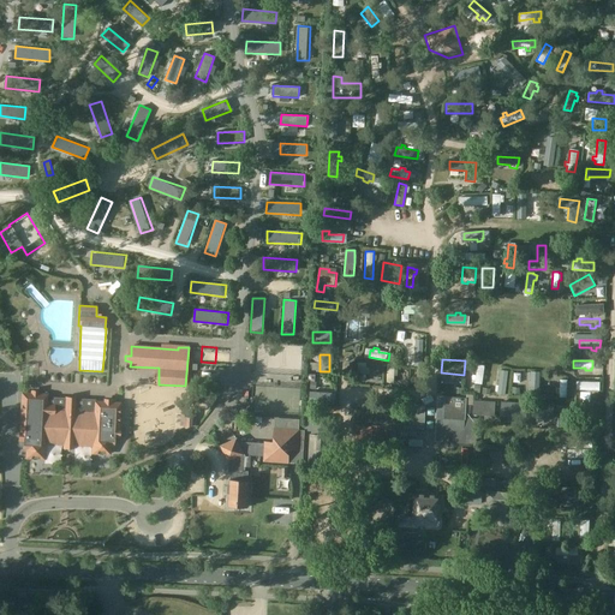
[(358,363),(357,381),(365,381),(365,374),(369,374),(369,368),(365,368),(366,364),(358,363)]
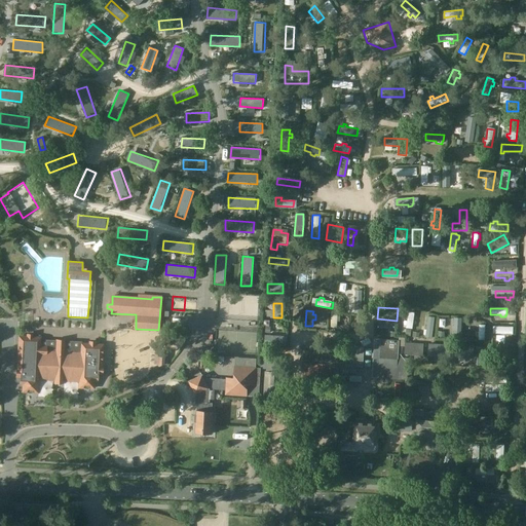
[(406,320),(405,324),(408,325),(408,327),(412,327),(414,313),(410,312),(409,320),(406,320)]
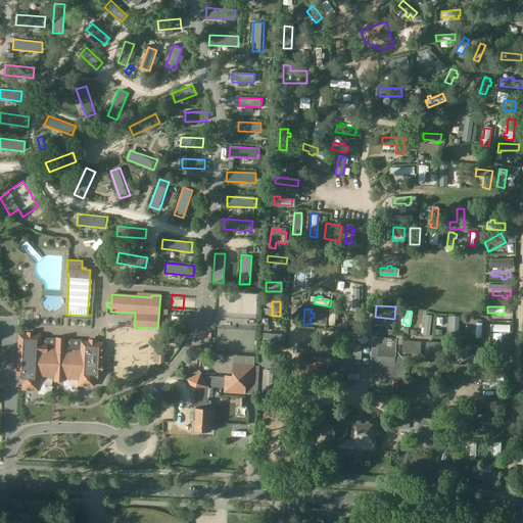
[(426,314),(423,332),(429,332),(432,315),(426,314)]
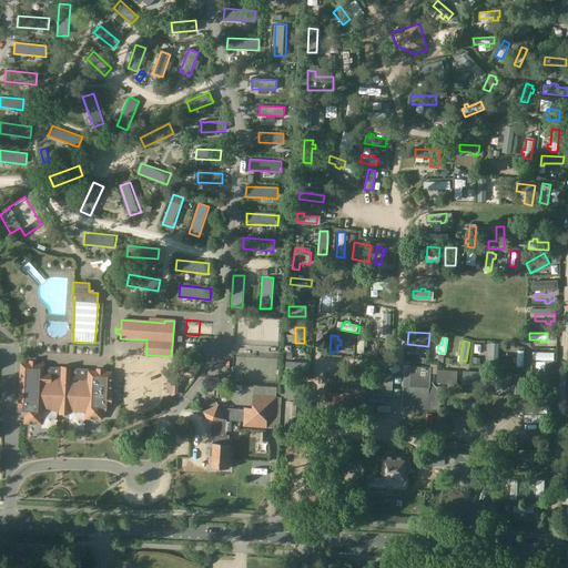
[(490,341),(489,365),(498,366),(499,342),(490,341)]
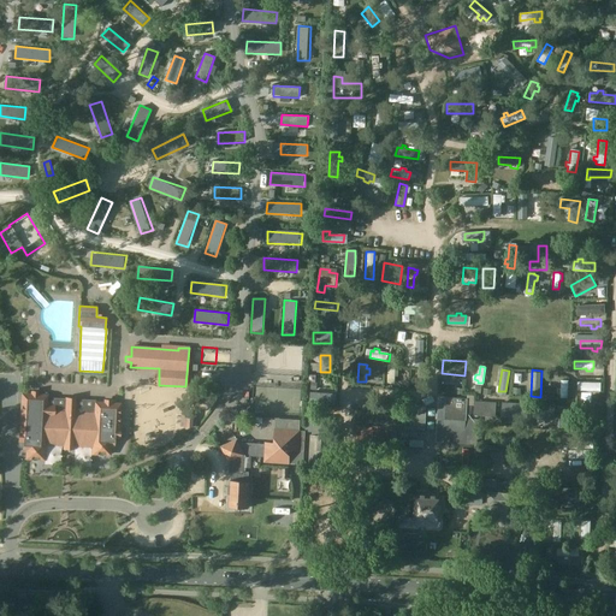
[(558,389),(558,394),(561,394),(561,397),(567,398),(568,380),(561,380),(561,389),(558,389)]
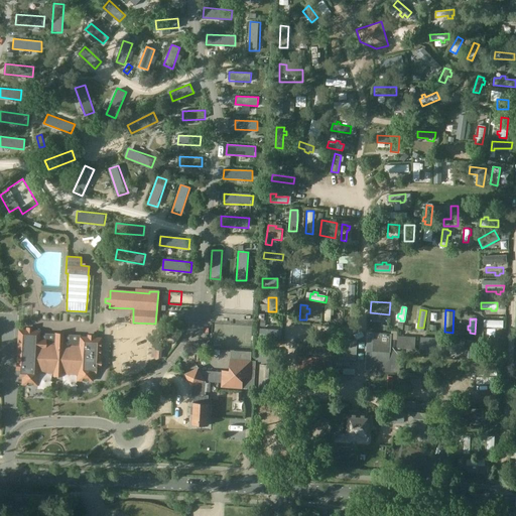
[(484,320),(484,327),(497,328),(497,330),(502,330),(502,328),(503,328),(503,320),(484,320)]
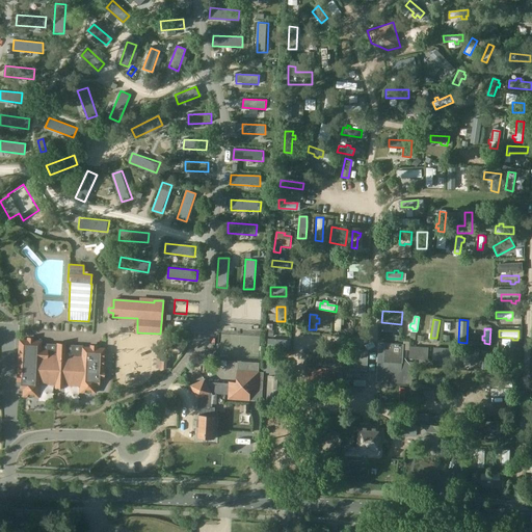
[(267,338),(267,347),(289,348),(289,339),(267,338)]
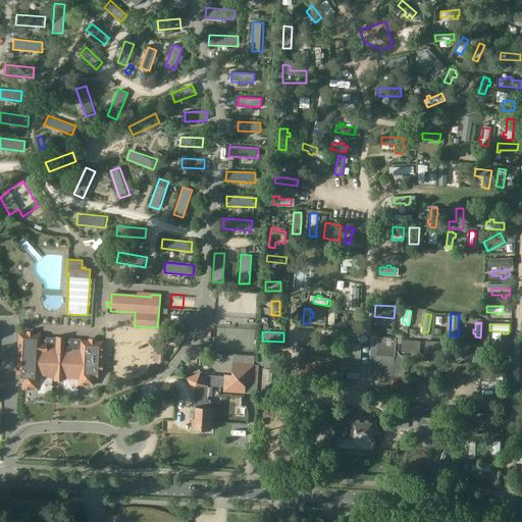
[(37,389),(38,376),(39,344),(40,335),(18,334),(16,374),(19,374),(19,381),(22,381),(21,388),(37,389)]
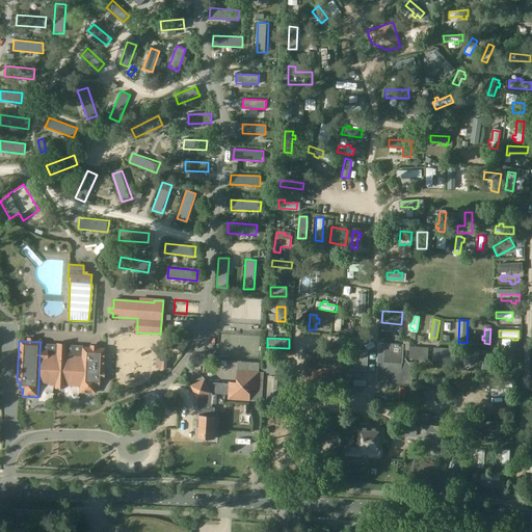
[(411,384),(414,363),(401,362),(402,347),(391,346),(391,348),(384,348),(382,382),(411,384)]
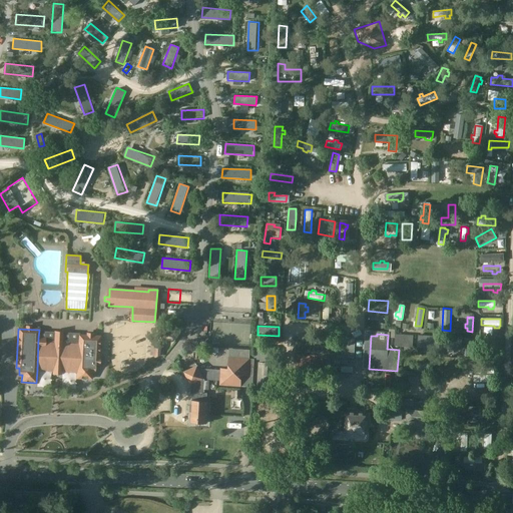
[(412,346),(413,335),(409,335),(396,334),(395,345),(412,346)]
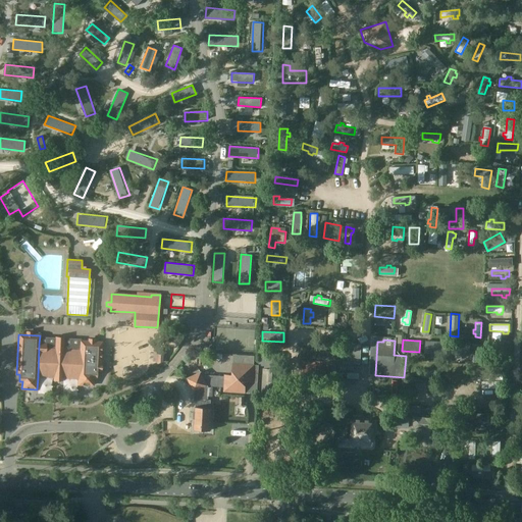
[(436,342),(429,341),(428,353),(447,354),(447,343),(437,342),(436,342)]
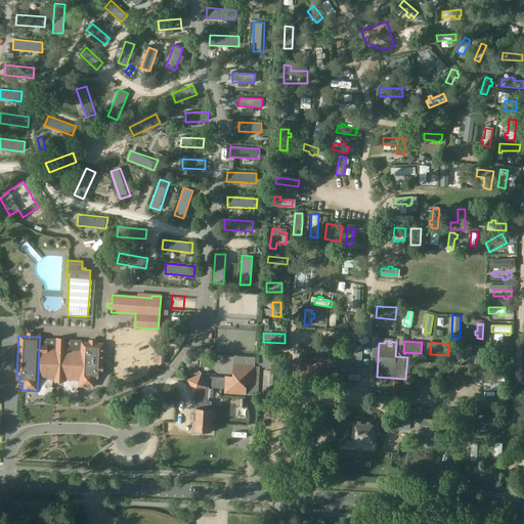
[(80,347),(78,380),(78,386),(92,387),(93,380),(96,380),(96,373),(100,373),(101,344),(80,343),(80,347)]
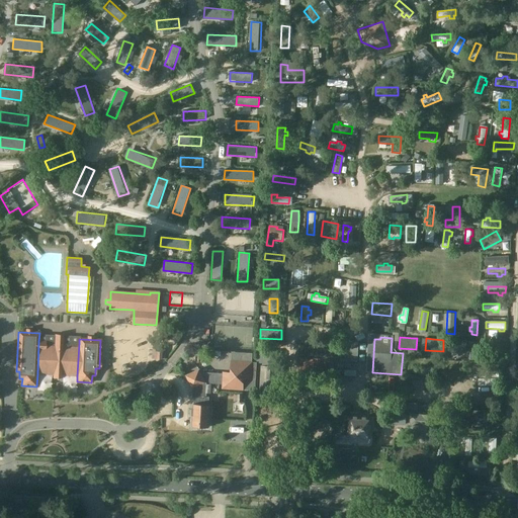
[(451,340),(449,340),(448,352),(465,353),(466,341),(463,341),(463,340),(451,340)]
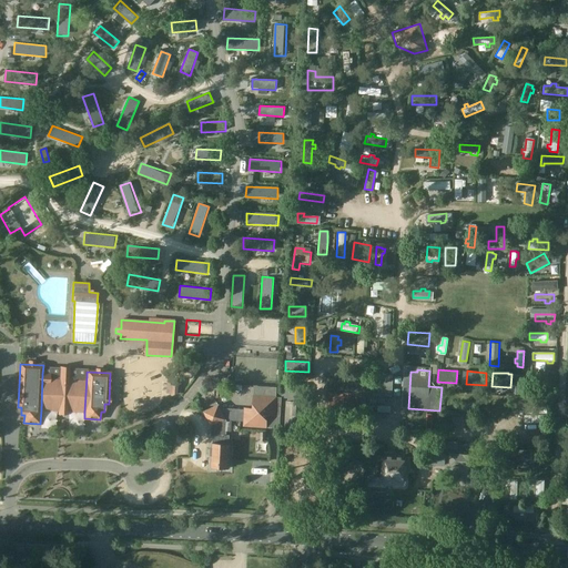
[(84,412),(87,376),(42,374),(41,409),(84,412)]
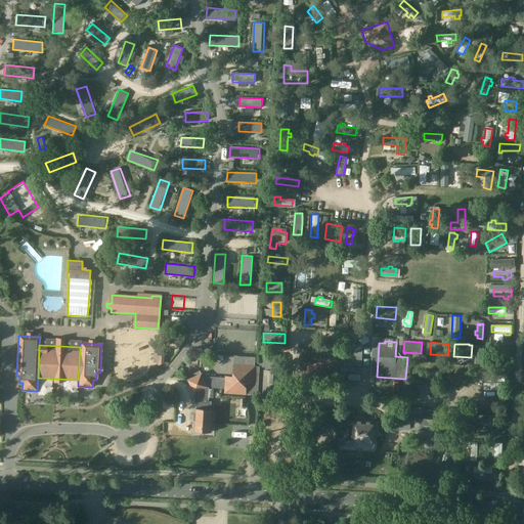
[(304,359),(353,362),(353,352),(343,351),(343,347),(312,345),(312,349),(305,349),(304,359)]
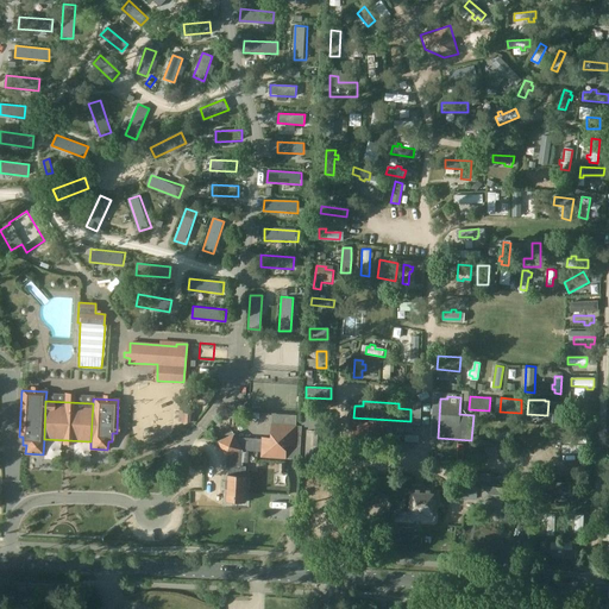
[(194,422),(195,410),(180,409),(179,421),(194,422)]
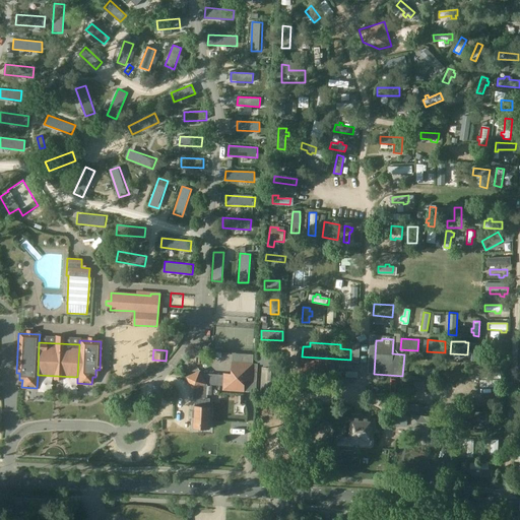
[(253,364),(232,363),(232,374),(223,374),(222,390),(244,392),(245,380),(252,380),(253,364)]
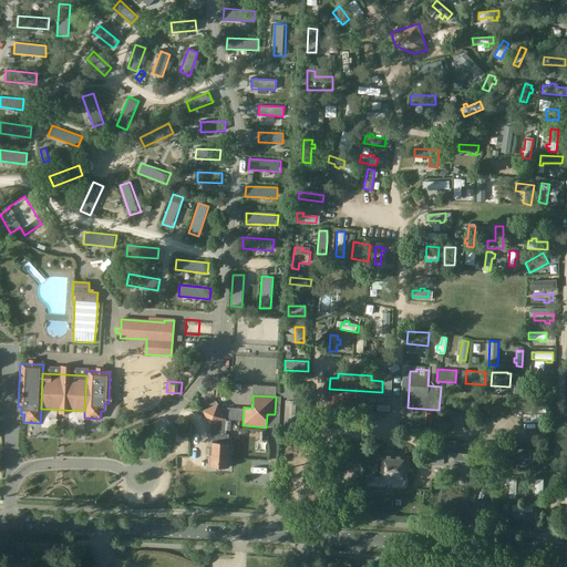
[(306,428),(307,402),(286,401),(285,435),(306,435),(311,435),(311,428),(306,428)]
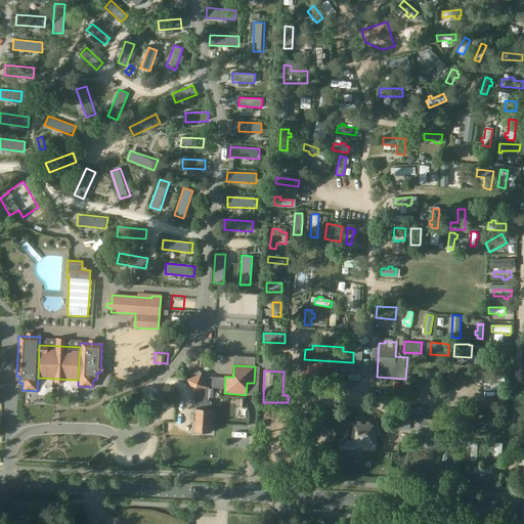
[(197,399),(199,399),(199,403),(197,403),(195,431),(211,432),(212,410),(206,409),(207,392),(208,392),(208,389),(201,375),(188,380),(194,393),(198,392),(199,394),(199,396),(198,395),(197,399)]
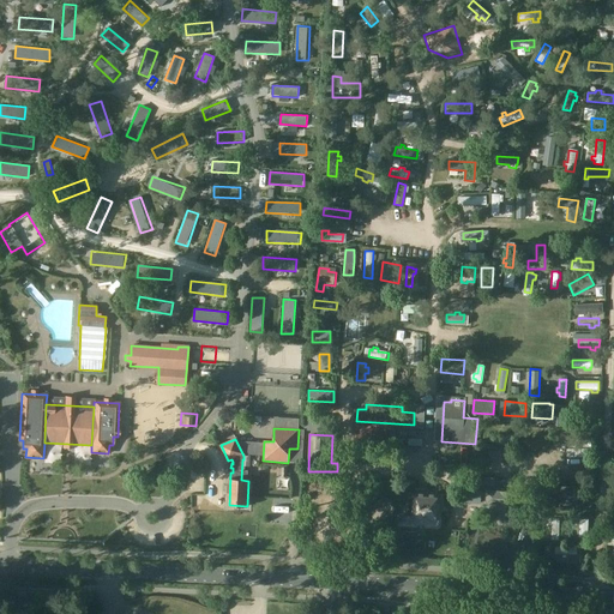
[(569,464),(569,473),(590,474),(591,446),(581,446),(581,464),(569,464)]
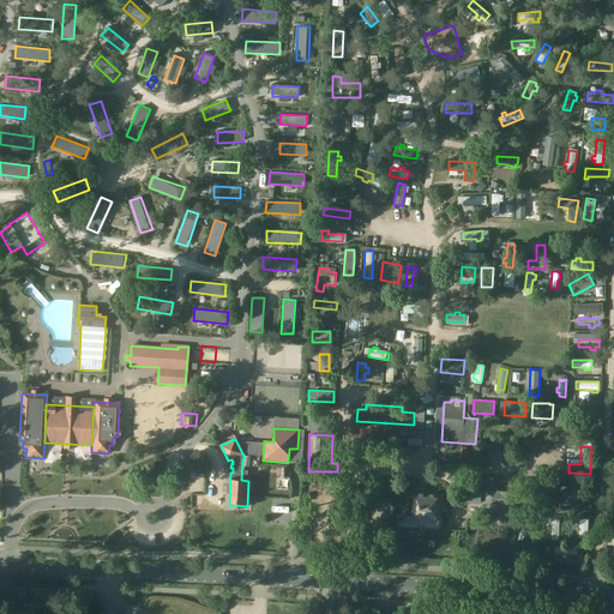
[(475,455),(474,468),(485,468),(485,455),(475,455)]
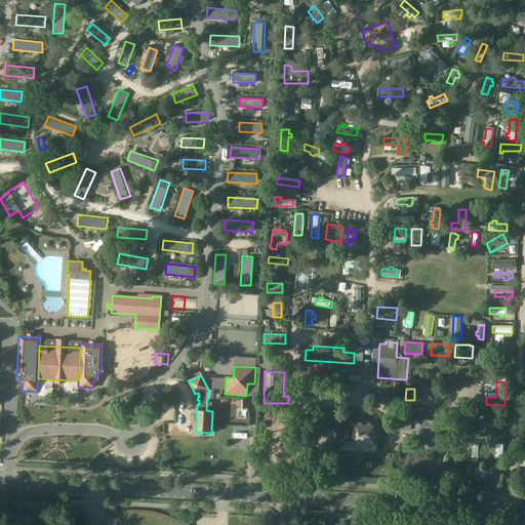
[(423,415),(422,408),(405,409),(405,416),(423,415)]
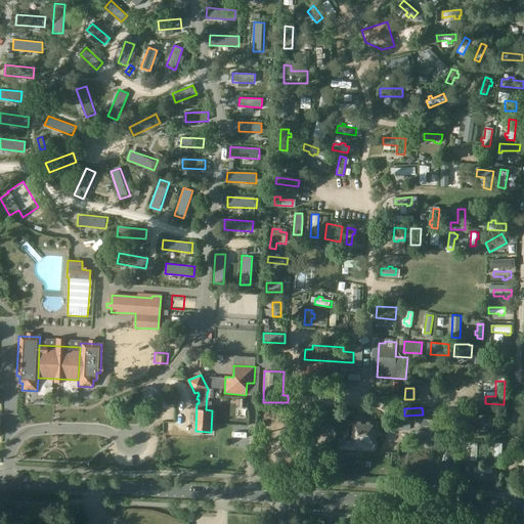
[(373,442),(374,419),(355,418),(354,441),(357,441),(358,443),(361,443),(362,441),(373,442)]
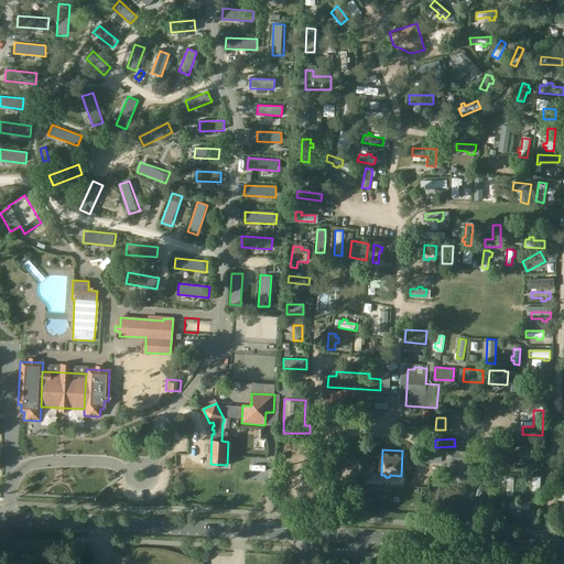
[(448,452),(447,462),(457,463),(457,467),(456,467),(456,470),(457,470),(456,480),(473,481),(474,453),(448,452)]
